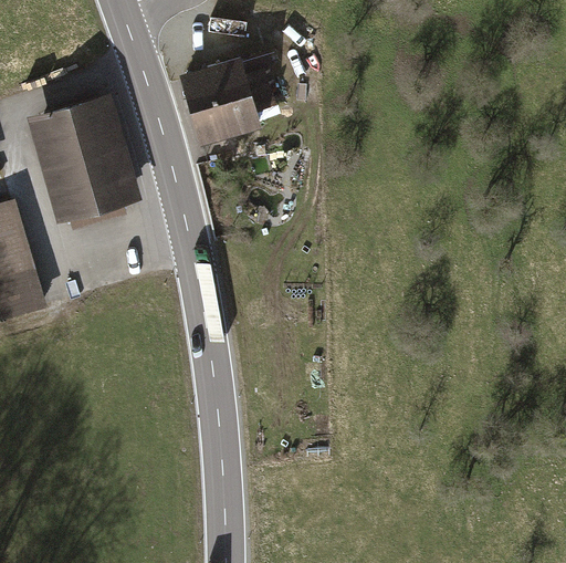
[(179,75),(201,146),(263,127),(262,122),(280,116),(266,72),(273,70),(268,53),(243,60),(241,55),(179,75)]
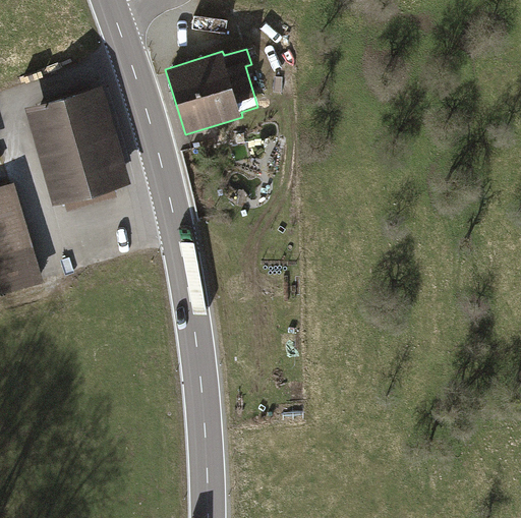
[(25,107),(52,205),(63,202),(65,210),(119,195),(117,186),(128,183),(102,85),(25,107)]
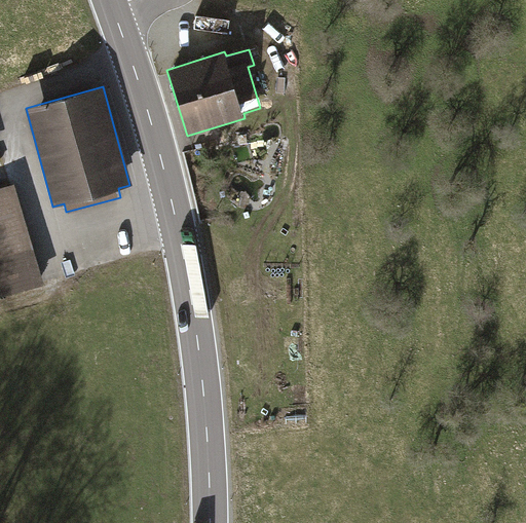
[(225,138),(203,142),(204,149),(205,152),(226,148),(225,138)]
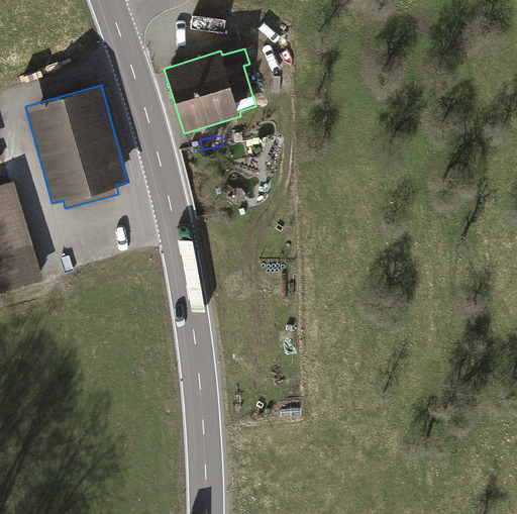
[(271,145),(268,155),(276,158),(279,148),(271,145)]
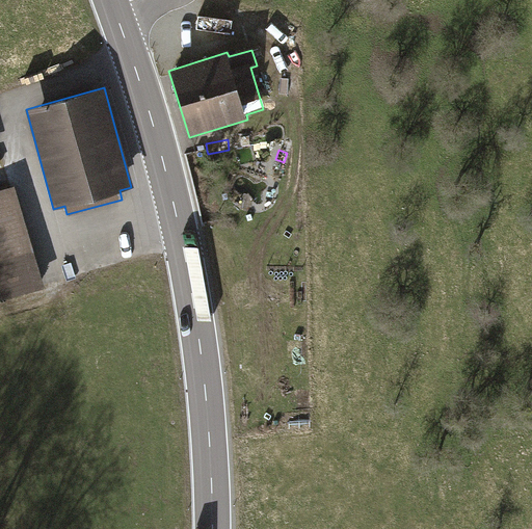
[(0,191),(0,300),(43,289),(14,187),(0,191)]
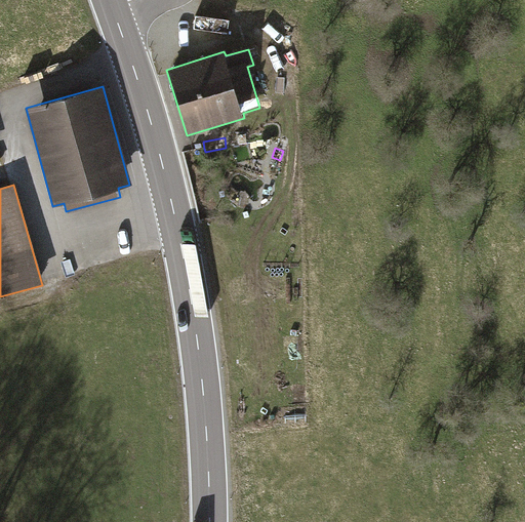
All buildings are outlined.
